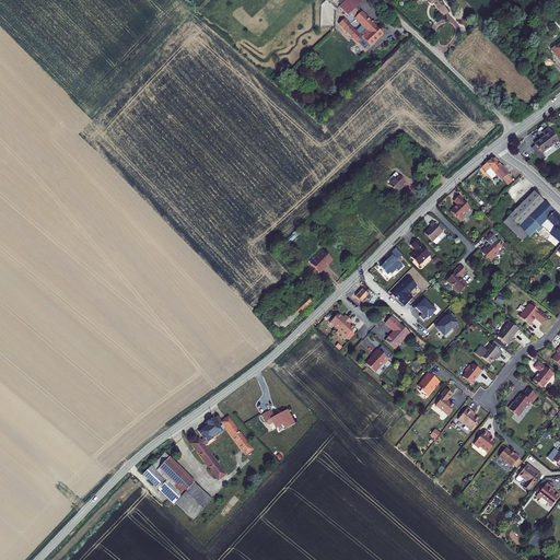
[(342,30),(346,33),(342,36),(354,49),(357,47),(368,58),(372,54),(371,53),(387,37),(383,33),(378,36),(343,0),(341,0),(329,11),(345,28),(342,30)]
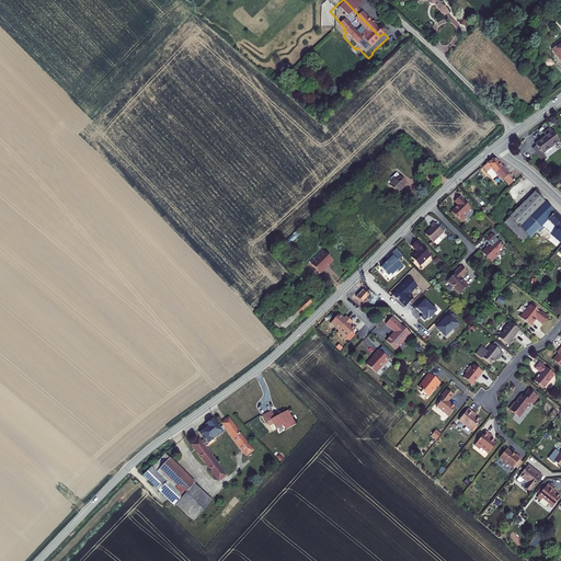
[(436,0),(421,0),(422,0),(422,2),(423,4),(424,4),(426,4),(430,2),(436,12),(443,8),(436,0)]
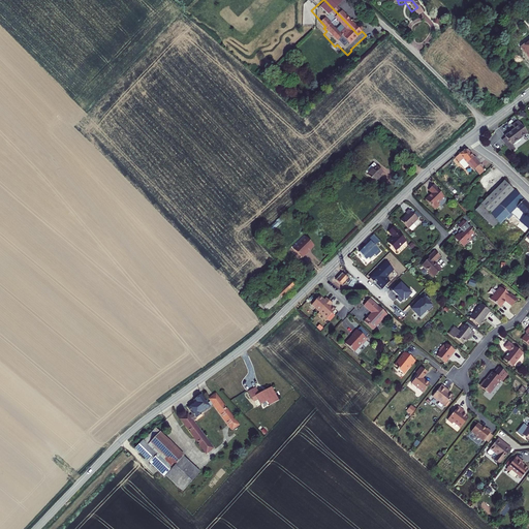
[(528,65),(528,43),(519,53),(528,65)]
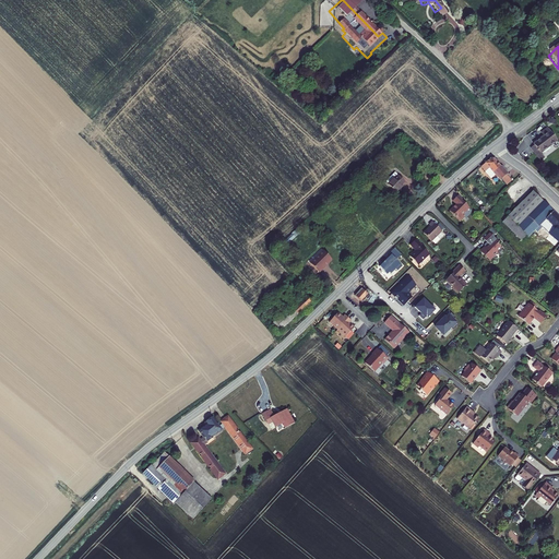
[(354,49),(355,49),(365,60),(367,58),(356,47),(354,49)]
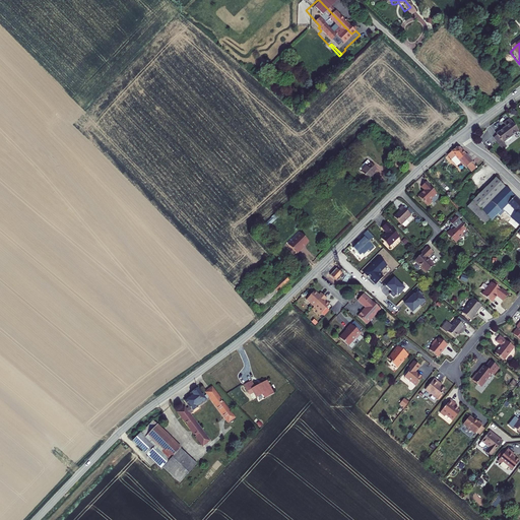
[(484,61),(490,67),(508,52),(502,47),(484,61)]
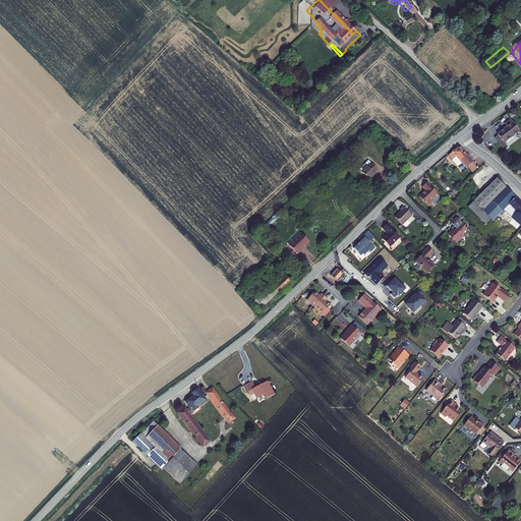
[(519,131),(510,119),(504,124),(507,127),(497,134),(498,135),(501,139),(497,142),(503,151),(507,148),(503,142),(519,131)]
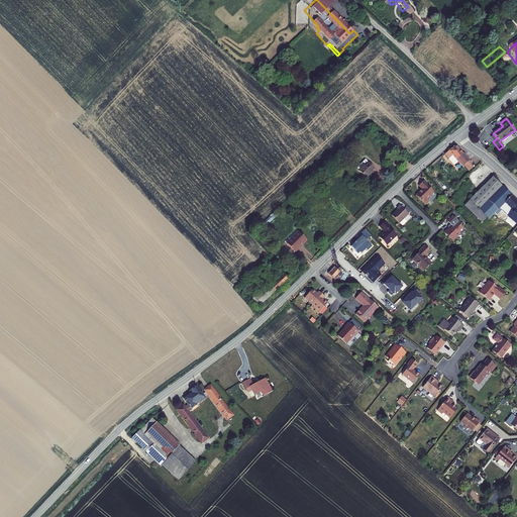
[(453,147),(444,154),(447,159),(452,165),(457,161),(463,167),(470,162),(471,161),(464,154),(462,154),(456,147),(453,147)]
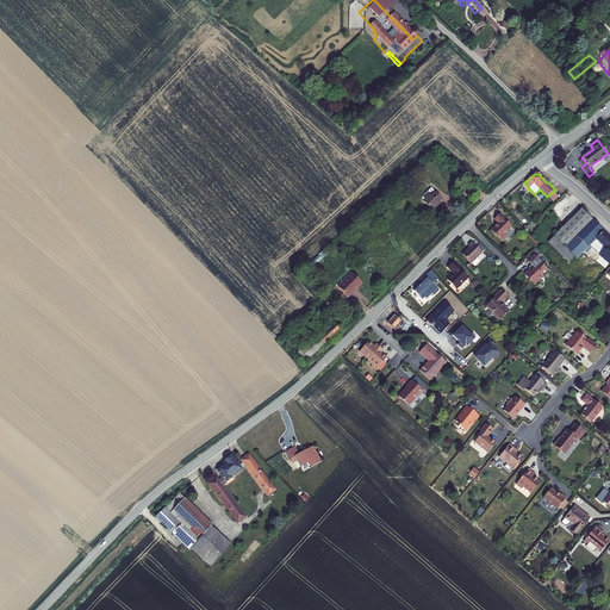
[(554,191),(547,197),(553,201),(559,197),(554,191)]
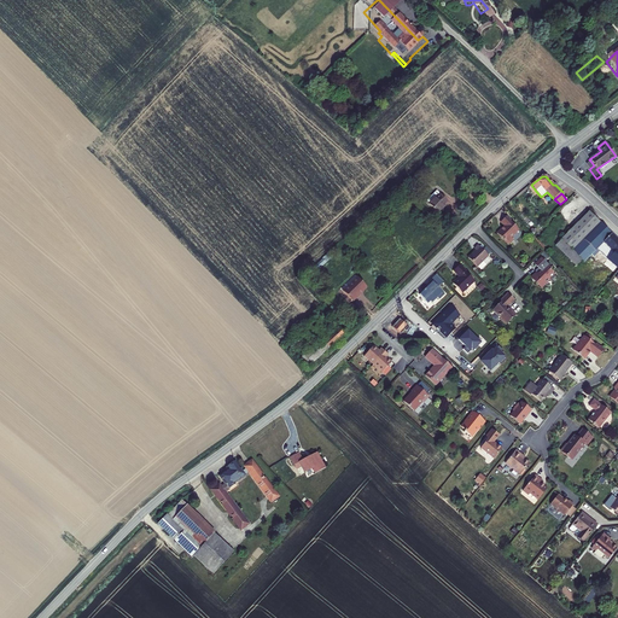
[(448,203),(439,196),(429,207),(438,215),(447,207),(445,205),(448,203)]
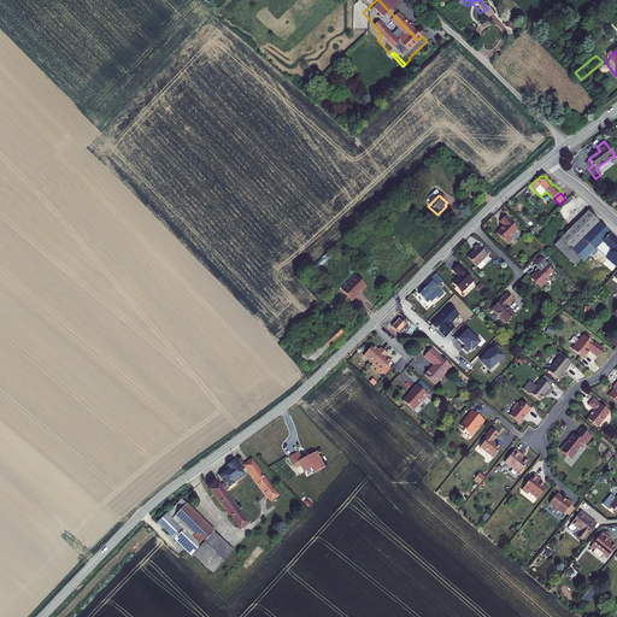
[(595,250),(598,252),(606,260),(616,248),(616,240),(587,211),(559,240),(560,240),(580,260),(582,263),(591,254),(592,257),(597,253),(594,251),(595,250)]
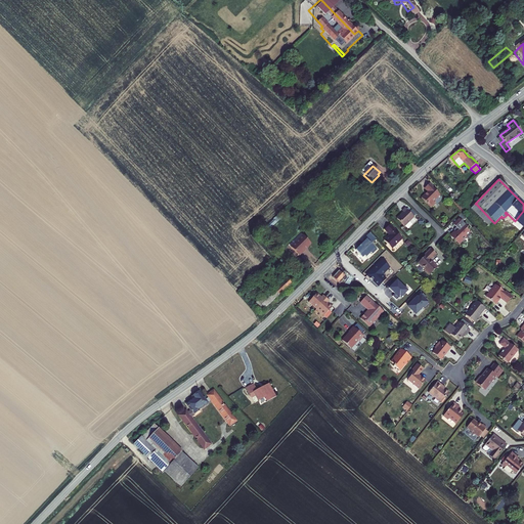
[(435,189),(435,188),(430,183),(425,188),(428,191),(422,199),(431,208),(436,204),(434,202),(440,194),(435,189)]
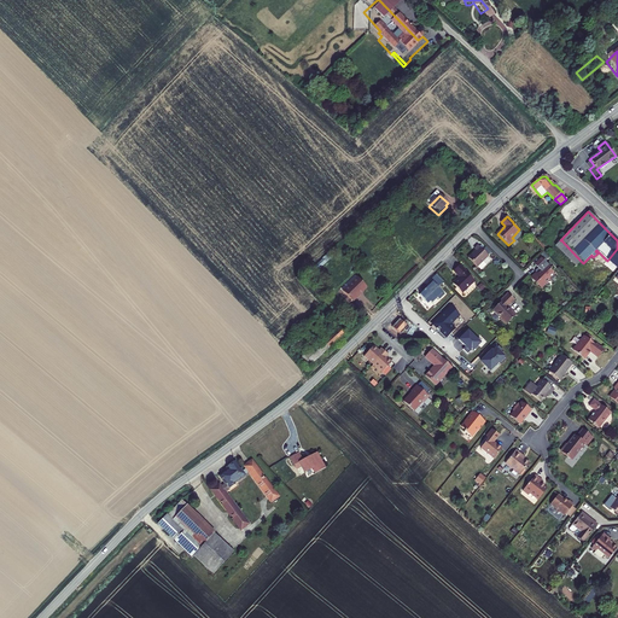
[(581,261),(561,240),(555,246),(575,267),(581,261)]
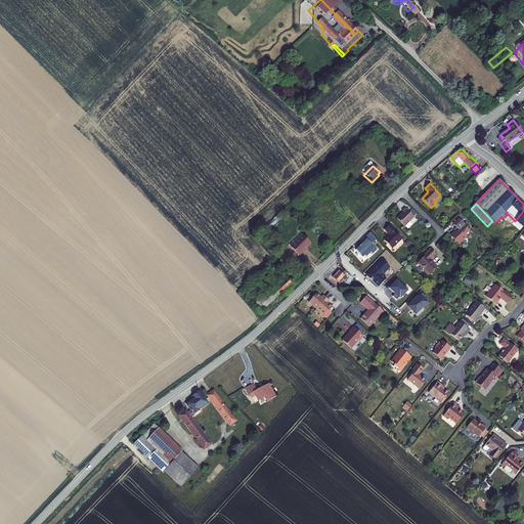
[(409,222),(415,218),(406,209),(403,212),(404,213),(397,219),(407,229),(412,225),(409,222)]
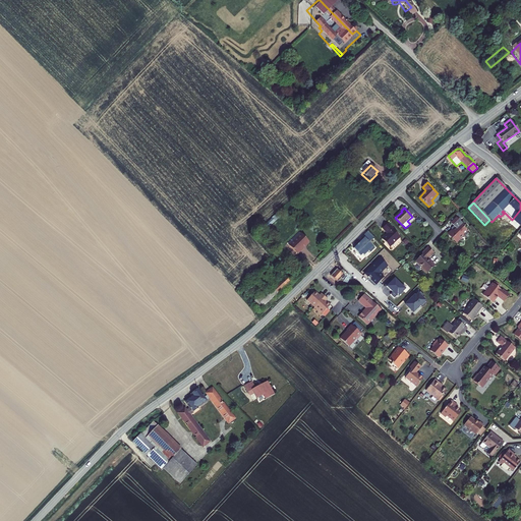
[(452,230),(447,235),(451,239),(452,238),(457,242),(463,236),(463,235),(466,232),(463,228),(464,227),(459,222),(460,222),(456,218),(450,224),(453,227),(455,228),(453,231),(452,230)]
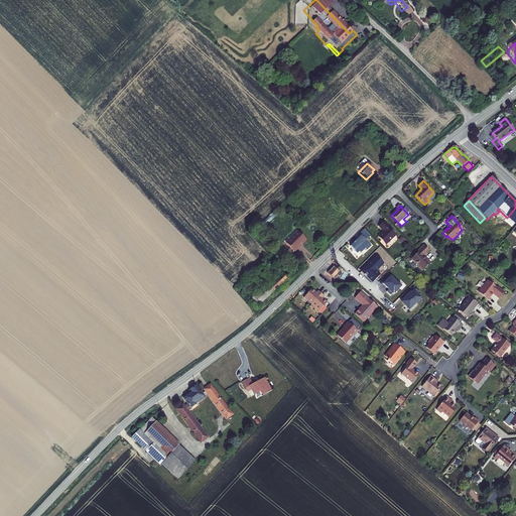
[(503,226),(509,220),(506,218),(495,228),(498,231),(503,226)]
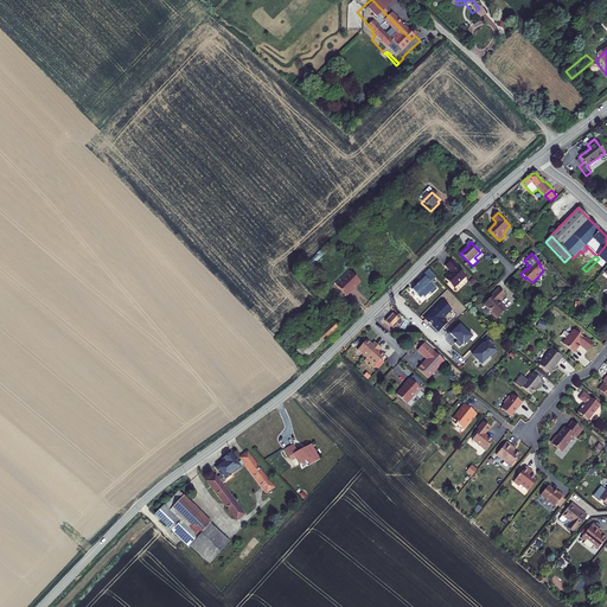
[(458,267),(452,261),(445,266),(451,272),(443,279),(453,287),(460,281),(466,276),(457,268),(458,267)]
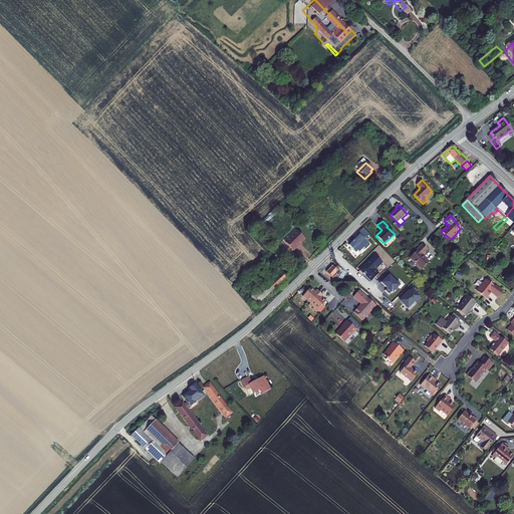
[(263,222),(252,232),(255,235),(266,225),(263,222)]
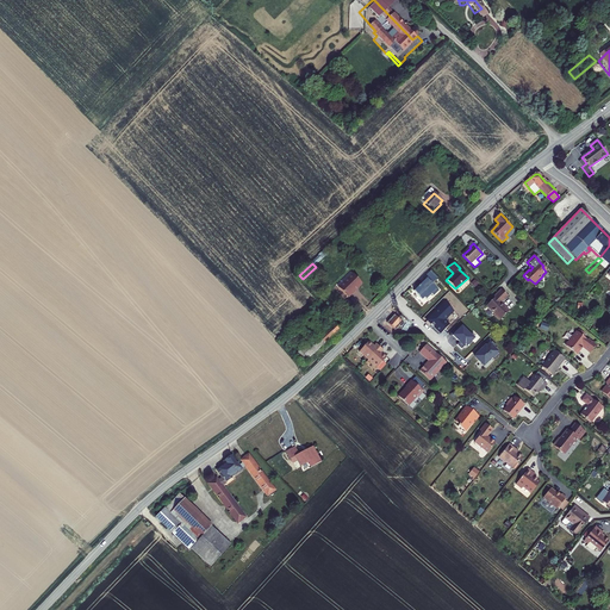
[(415,291),(423,299),(424,297),(429,292),(434,296),(439,291),(430,282),(436,277),(430,271),(424,275),(427,278),(415,291)]
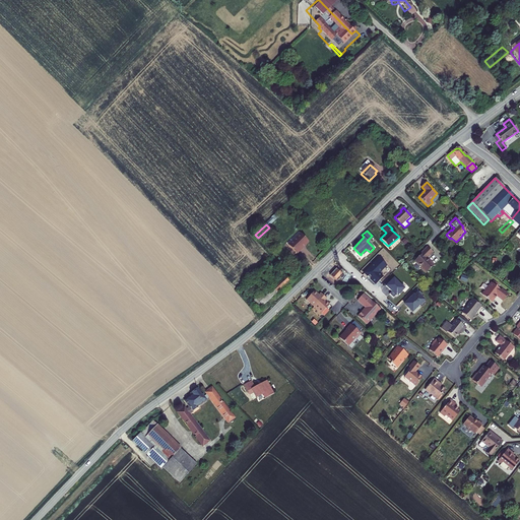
[(300,237),(286,249),(296,258),(299,255),(298,254),(307,245),(300,237)]
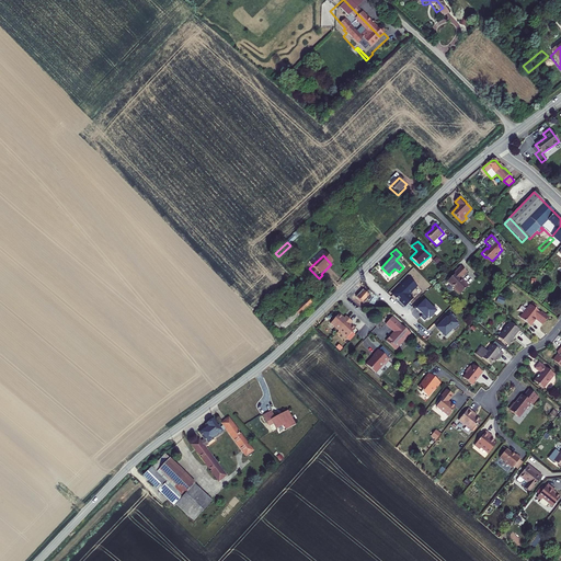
[(456,289),(454,290),(459,295),(468,287),(460,278),(467,273),(461,266),(455,273),(455,274),(447,282),(456,289)]
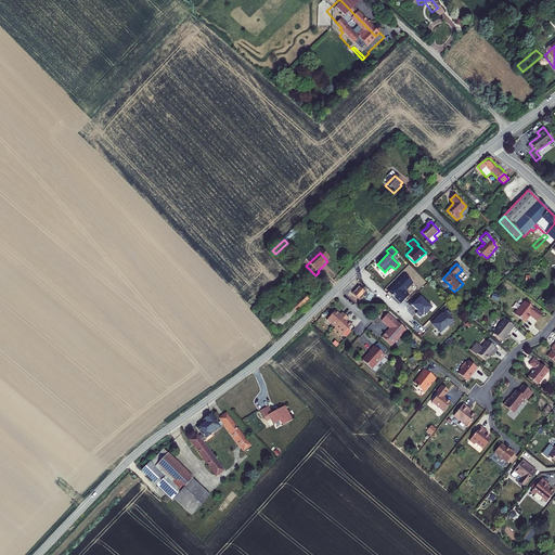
[(409,266),(405,269),(414,280),(418,276),(409,266)]
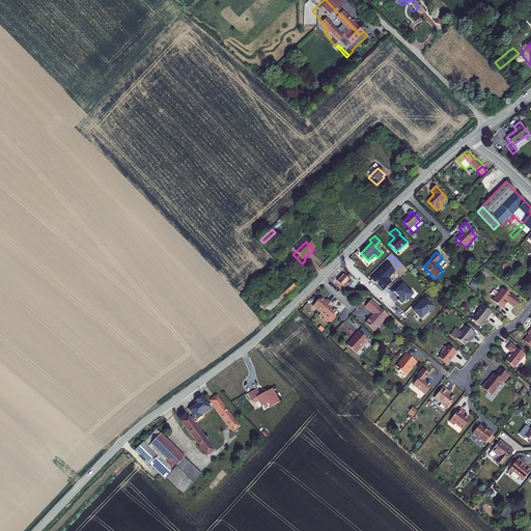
[(370,261),(373,268),(379,264),(375,258),(370,261)]
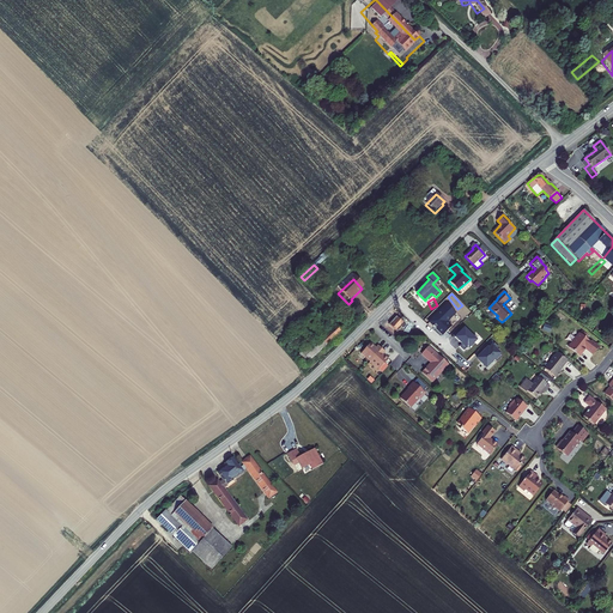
[(436,329),(443,335),(453,326),(448,322),(457,313),(447,303),(428,322),(432,327),(435,325),(438,327),(436,329)]
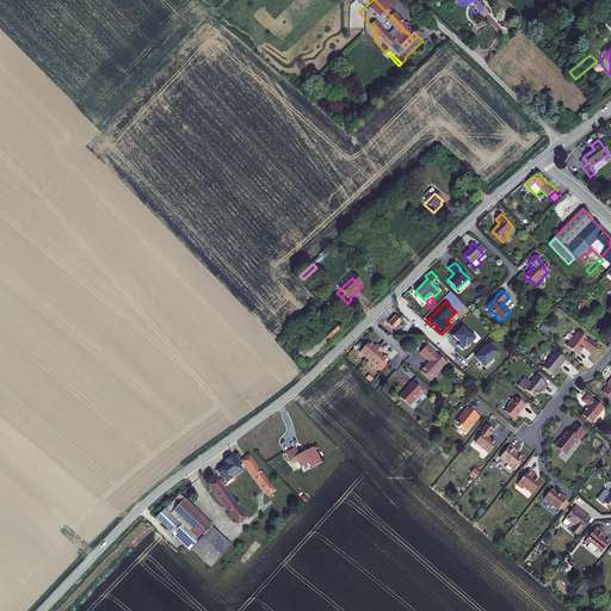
[(388,323),(395,331),(403,322),(395,315),(388,323)]
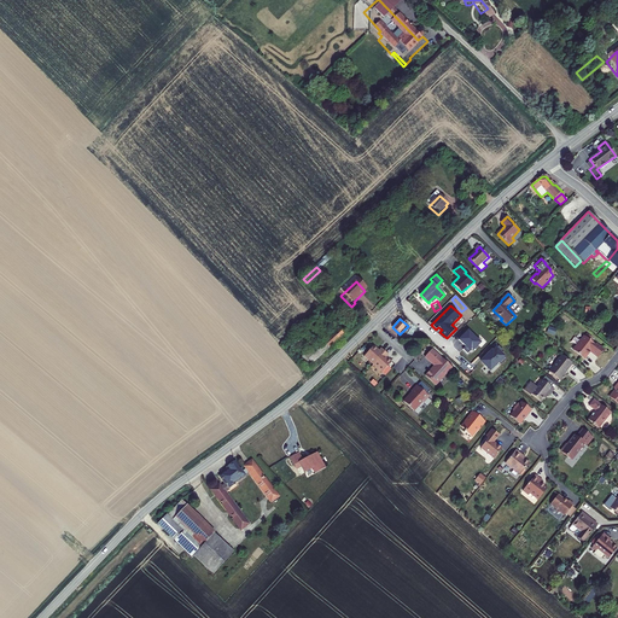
[(471,351),(471,353),(481,343),(477,339),(477,338),(468,330),(459,339),(466,347),(462,349),(467,354),(471,351)]
